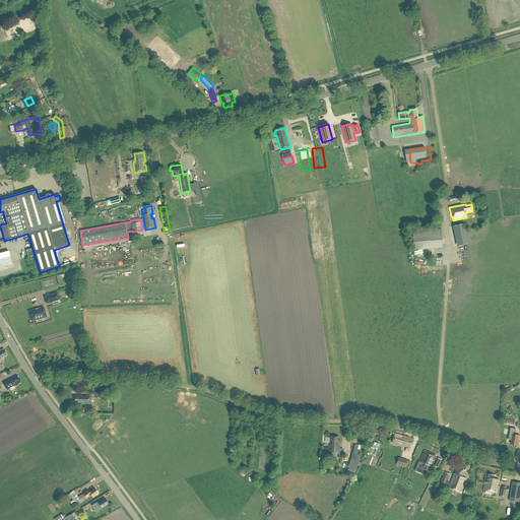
[(453,226),(457,247),(468,244),(464,224),(453,226)]
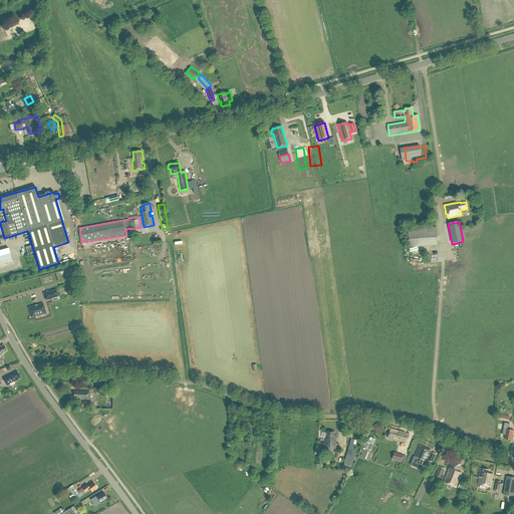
[(409,247),(438,245),(436,227),(408,229),(409,247)]
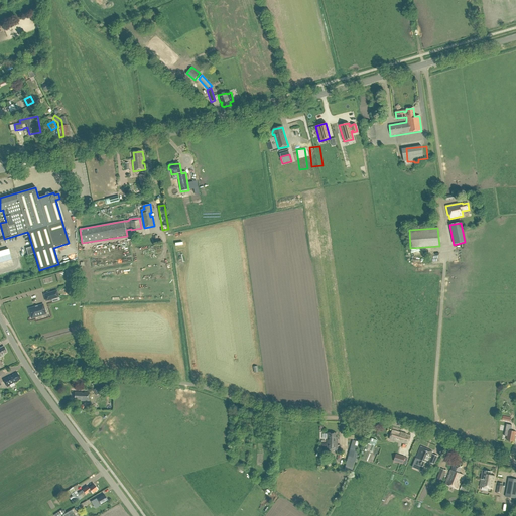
[(0,262),(11,259),(11,257),(9,249),(0,251),(0,262)]
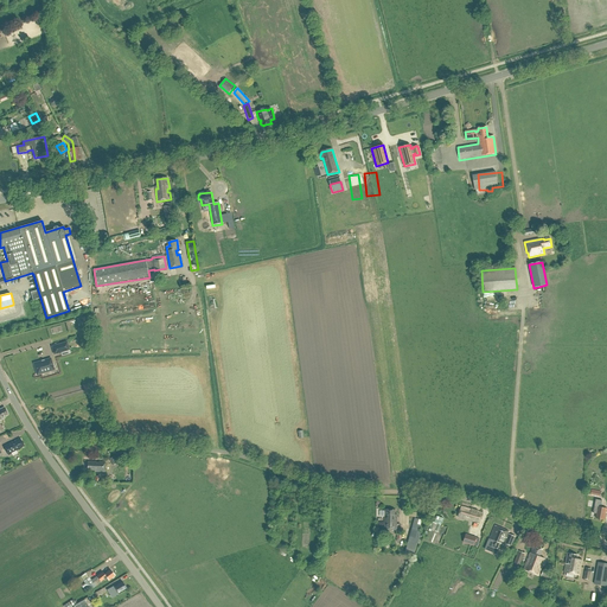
[(66,343),(52,346),(55,355),(69,350),(66,343)]
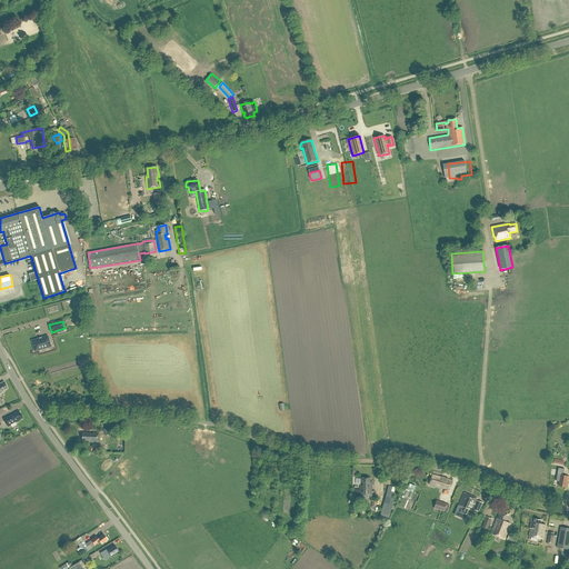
[(22,341),(28,339),(27,336),(28,335),(26,330),(12,335),(15,341),(21,339),(22,341)]
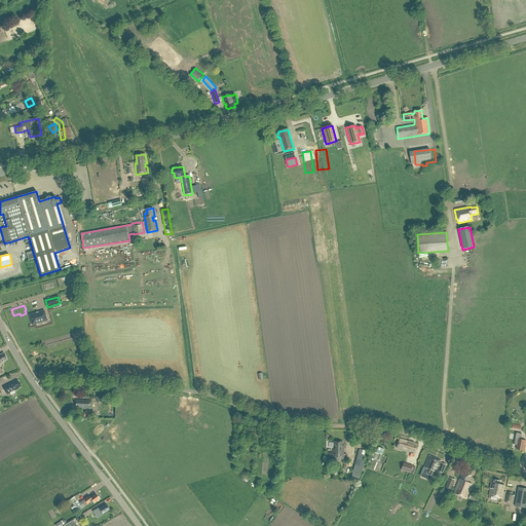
[(44,310),(29,314),(32,325),(46,321),(44,310)]
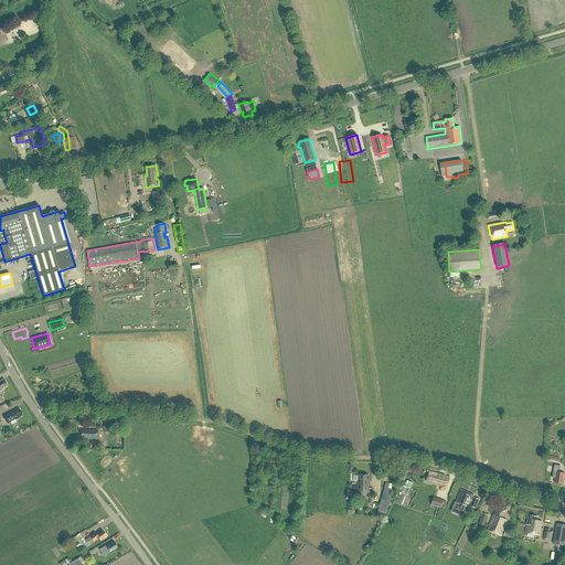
[(3,415),(8,424),(18,418),(18,417),(22,415),(19,407),(13,411),(11,412),(3,415)]
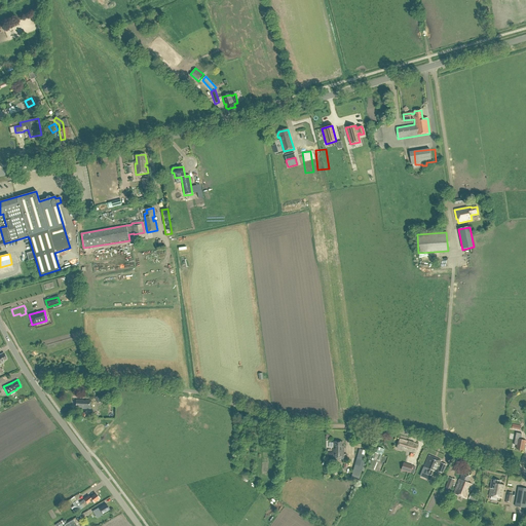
[(86,401),(82,401),(82,400),(76,400),(76,407),(82,407),(82,409),(90,409),(90,400),(86,400),(86,401)]
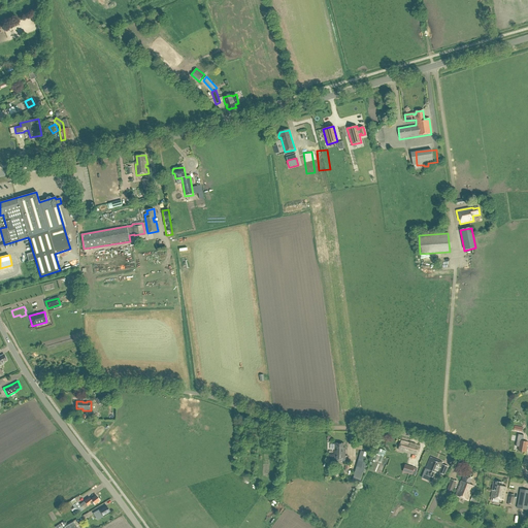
[(418,455),(421,446),(401,440),(398,450),(418,455)]
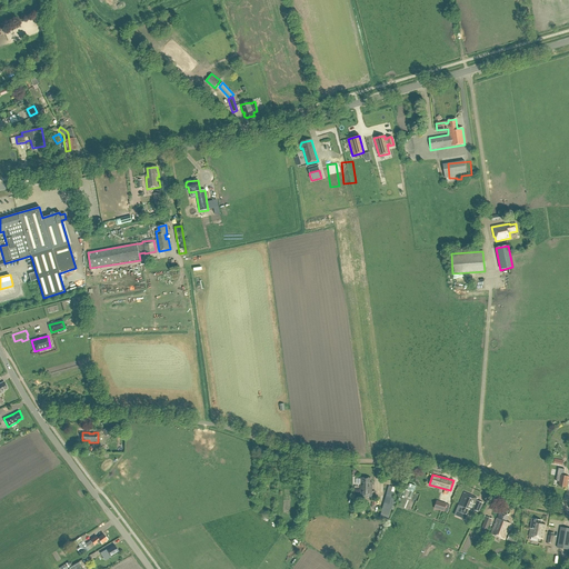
[(567,487),(568,476),(561,475),(560,477),(558,477),(557,480),(560,481),(559,486),(567,487)]
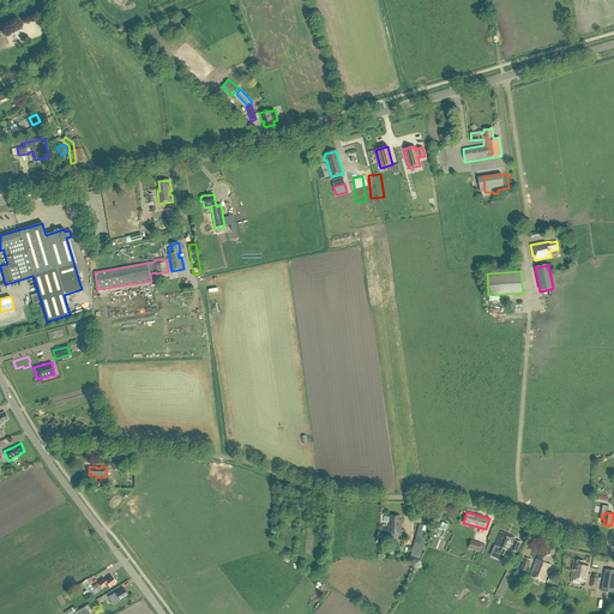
[(401,530),(402,530),(402,525),(401,525),(401,517),(390,517),(390,528),(395,528),(395,527),(398,527),(398,528),(401,528),(401,530)]
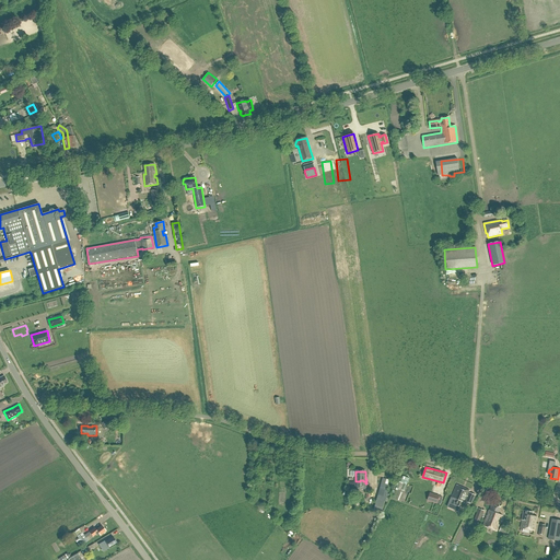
[(407,475),(404,482),(409,486),(412,478),(407,475)]
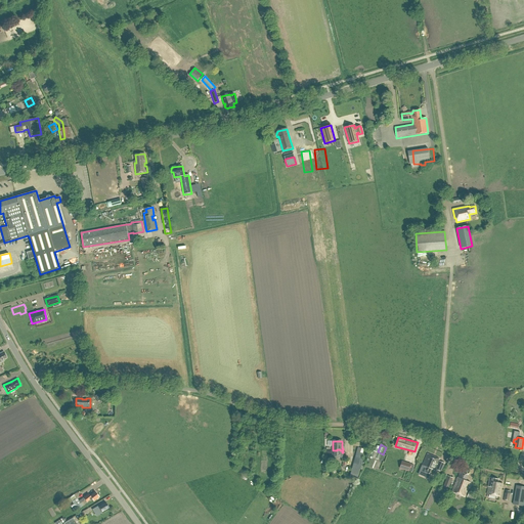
[(343,457),(343,452),(342,452),(342,450),(340,450),(340,449),(337,449),(337,450),(333,450),(333,457),(343,457)]
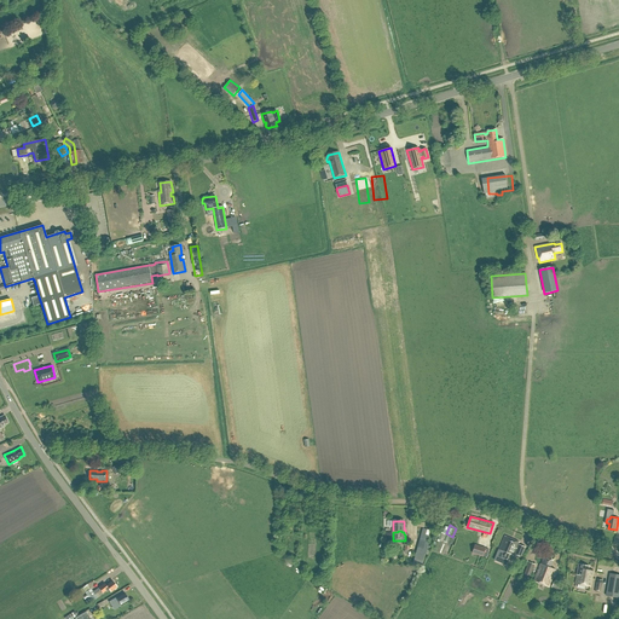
[(505,536),(499,549),(505,551),(503,556),(512,560),(513,556),(514,554),(514,555),(521,557),(526,548),(522,547),(520,551),(516,550),(516,549),(519,544),(520,542),(505,536)]
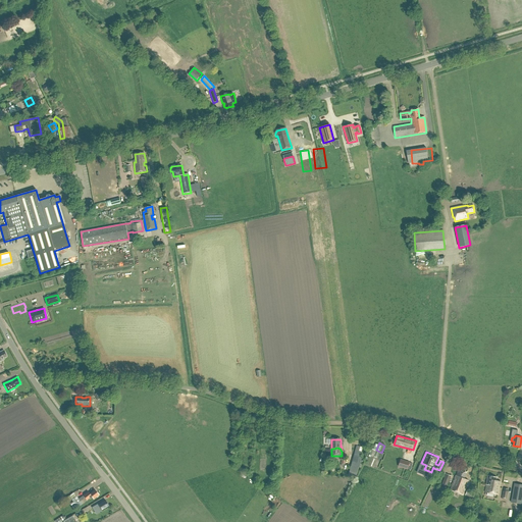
[(354,456),(352,462),(359,464),(361,458),(354,456)]
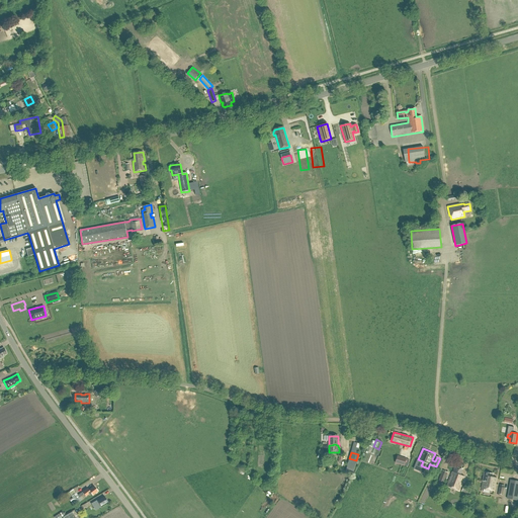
[(404,465),(406,459),(398,456),(396,462),(404,465)]
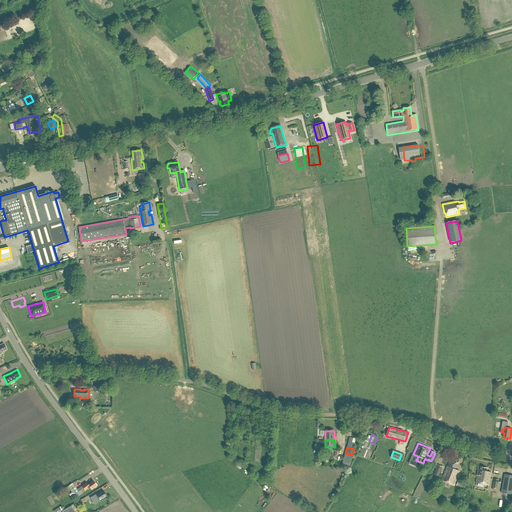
[(352,455),(345,453),(343,462),(350,464),(352,455)]
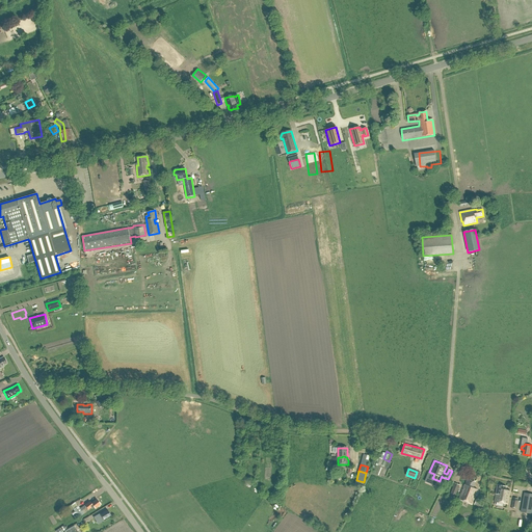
[(473,487),(475,481),(468,478),(466,484),(464,484),(459,499),(472,504),(478,489),(473,487)]
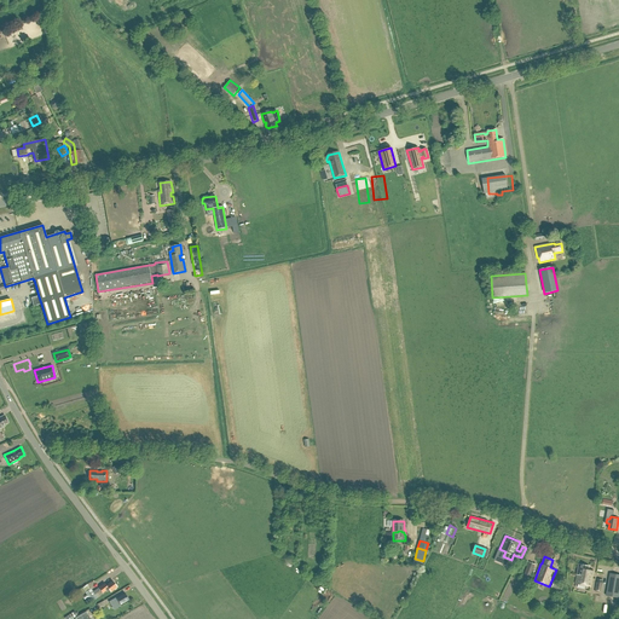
[(528,580),(534,565),(528,562),(522,578),(528,580)]
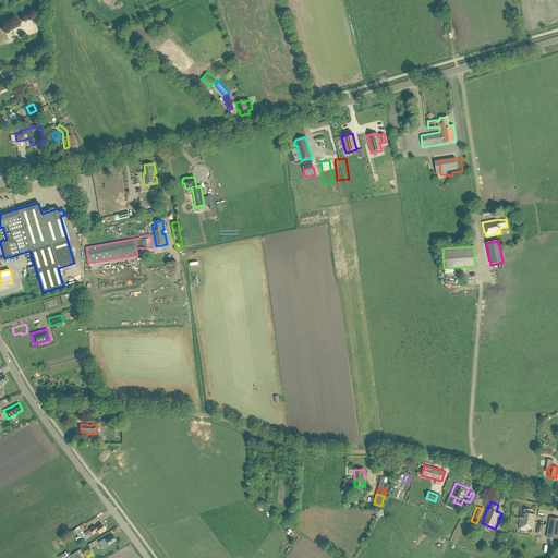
[(522,509),(518,525),(532,529),(535,514),(531,513),(531,510),(522,509)]
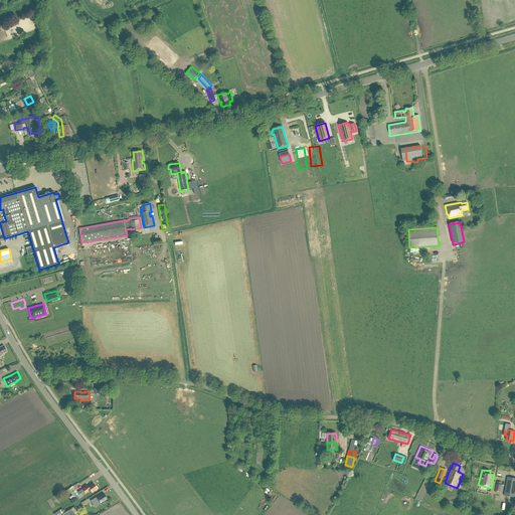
[(514,498),(514,494),(514,478),(507,477),(504,496),(514,498)]
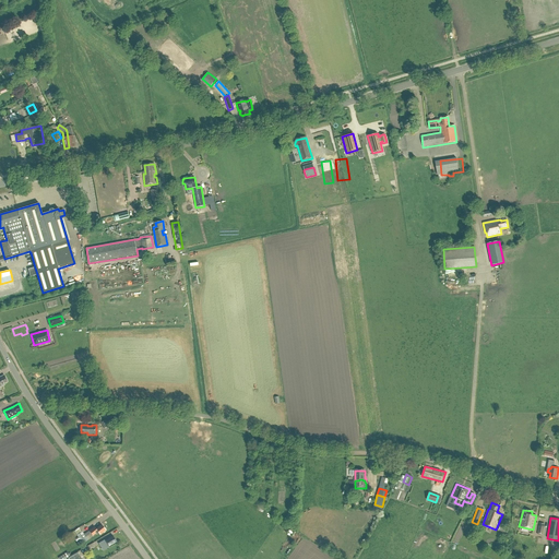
[(82,532),(76,536),(78,537),(75,539),(80,546),(88,539),(86,537),(92,533),(93,535),(96,533),(97,534),(98,533),(100,534),(106,530),(102,524),(96,528),(95,526),(84,535),(82,532)]
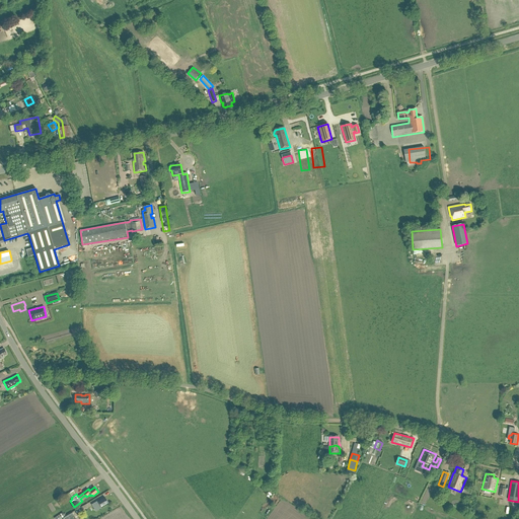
[(104,497),(91,505),(95,511),(101,508),(108,504),(104,497)]
